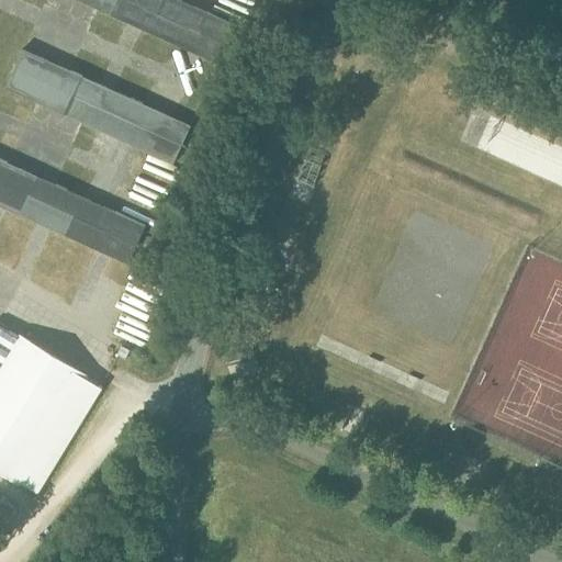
[(80,0),(104,11),(220,64),(237,24),(215,14),(183,0),(80,0)]
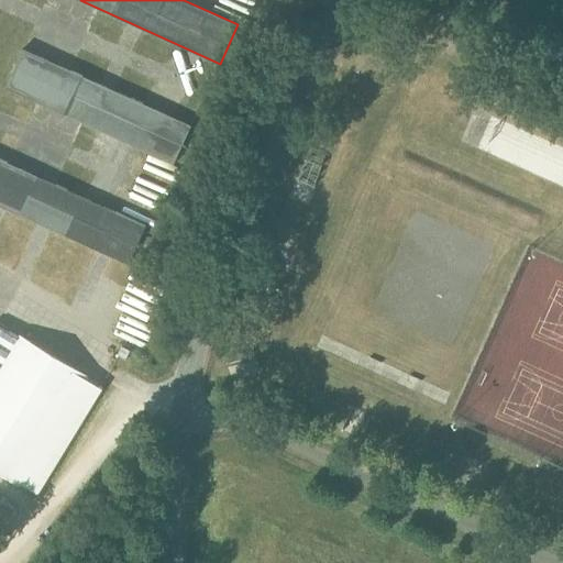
[(23,48),(6,87),(43,103),(89,124),(174,163),(191,124),(76,73),(29,51),(23,48)]
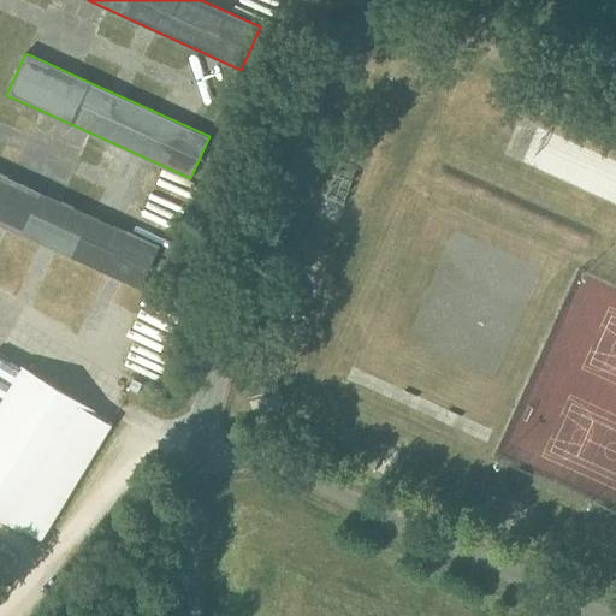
[(0,224),(12,230),(112,276),(141,289),(160,246),(93,215),(67,203),(17,181),(0,173),(0,224)]
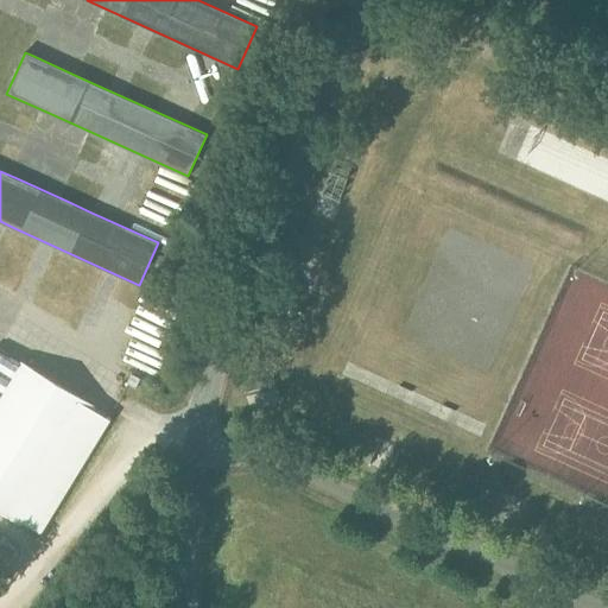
[(20,363),(1,353),(0,355),(0,508),(21,523),(23,521),(42,533),(112,419),(93,407),(93,406),(21,362),(20,363)]
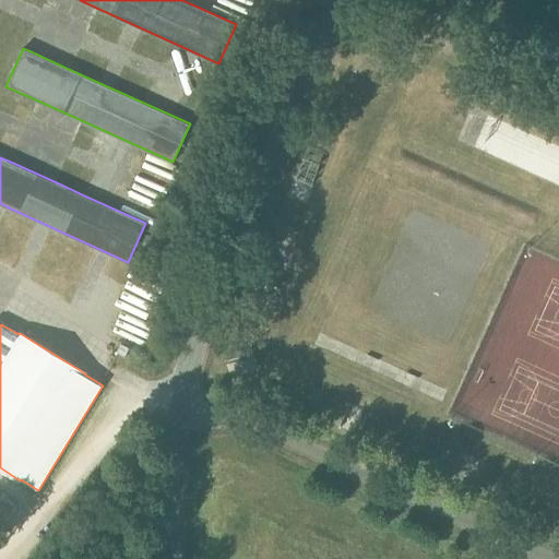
[(125,341),(118,352),(125,356),(129,347),(125,341)]
